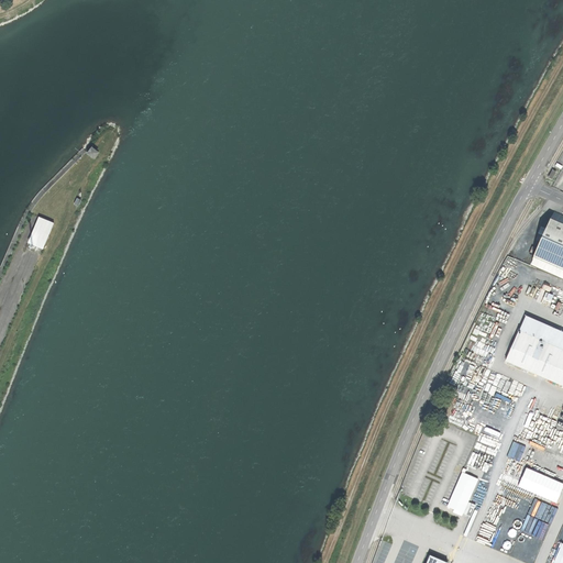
[(552,178),(554,175),(556,175),(558,169),(553,169),(549,176),(552,178)]
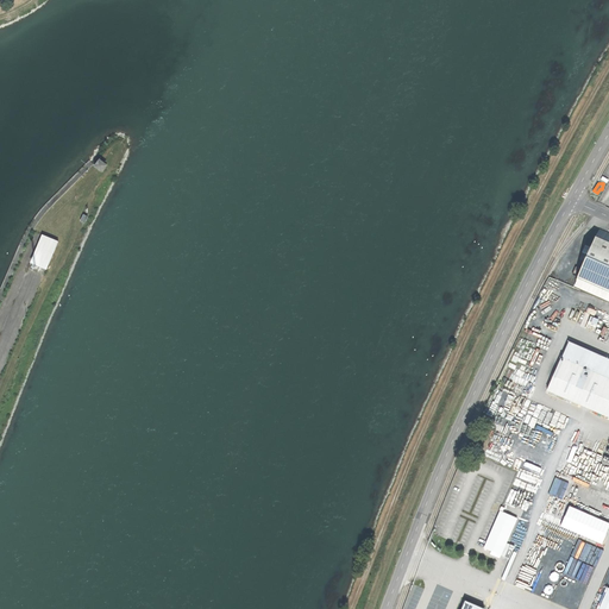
[(573,287),(608,301),(608,232),(598,228),(591,246),(586,244),(579,259),(584,262),(573,287)]
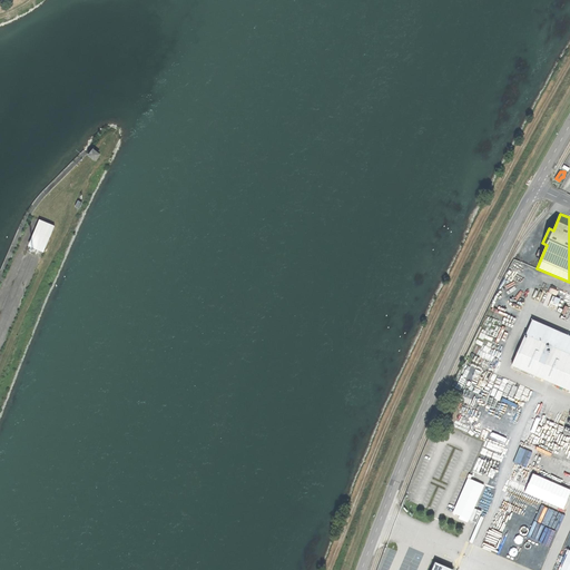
[(56,227),(40,220),(31,244),(38,247),(46,251),(56,227)]
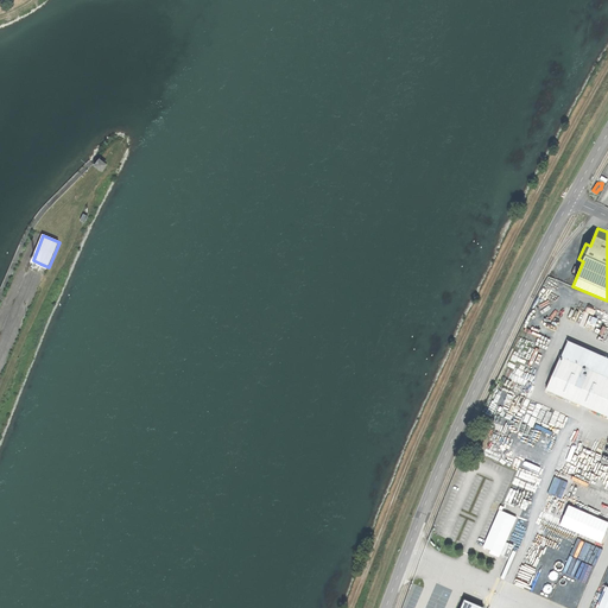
[(607,378),(561,358),(546,390),(607,417),(607,378)]
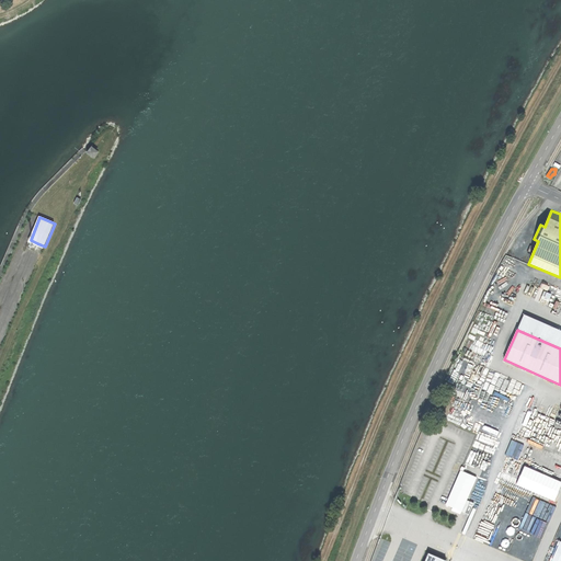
[(460,476),(447,505),(470,515),(476,502),(469,499),(477,482),(460,476)]
